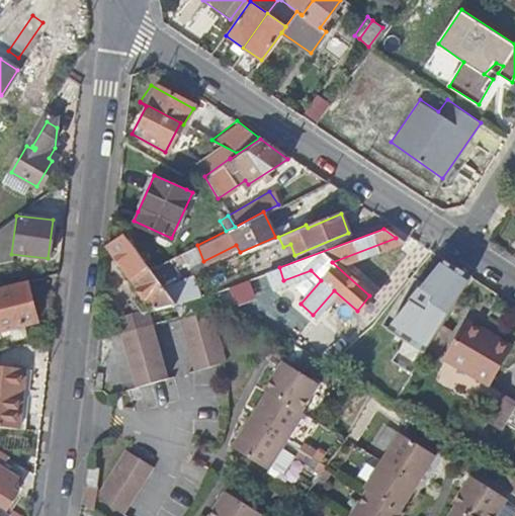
[(110,242),(106,244),(109,249),(153,308),(174,303),(162,286),(150,269),(123,234),(110,242)]
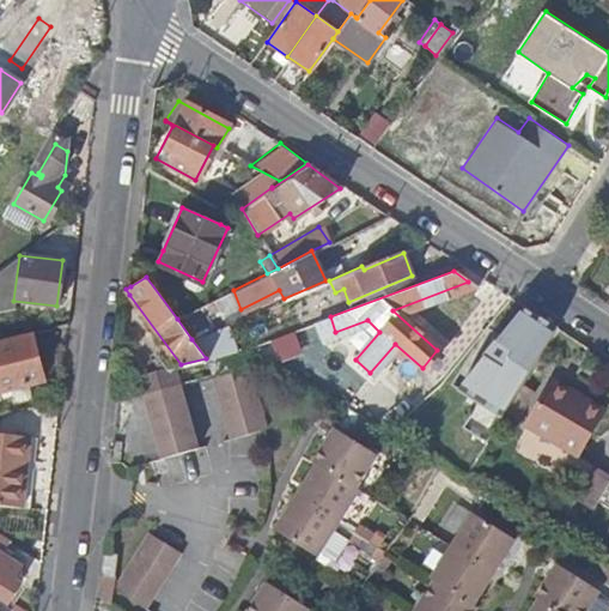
[(201,307),(177,319),(192,339),(214,330),(201,307)]
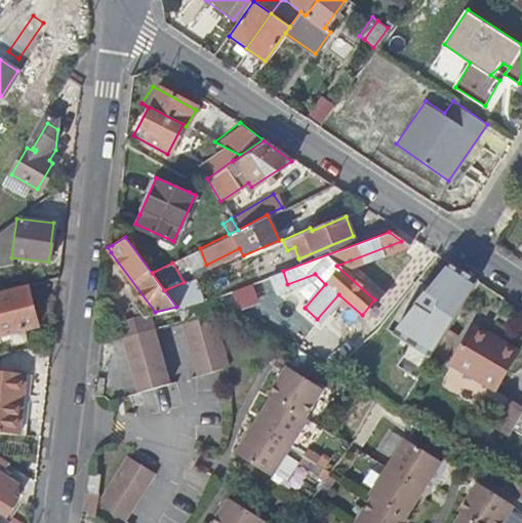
[(439,263),(395,332),(430,354),(474,284),(439,263)]
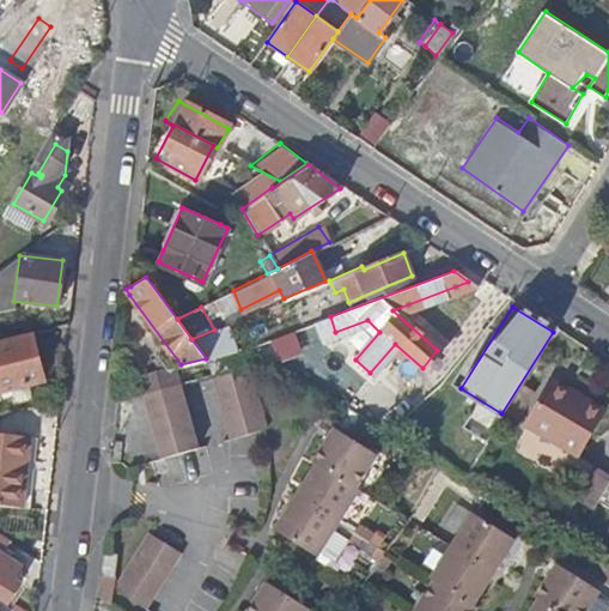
[(298,328),(269,339),(278,361),(306,351),(298,328)]
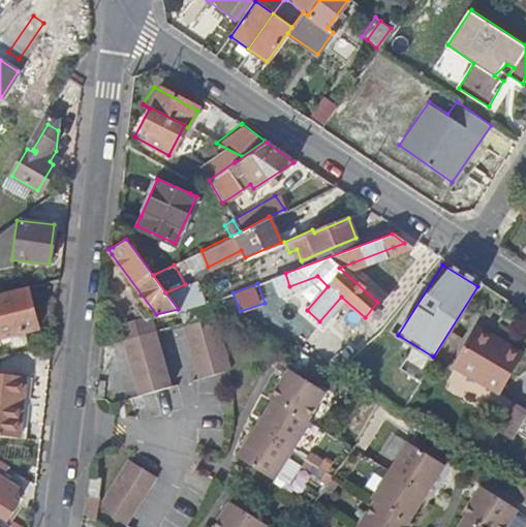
[(37,327),(26,287),(0,293),(0,336),(37,327)]
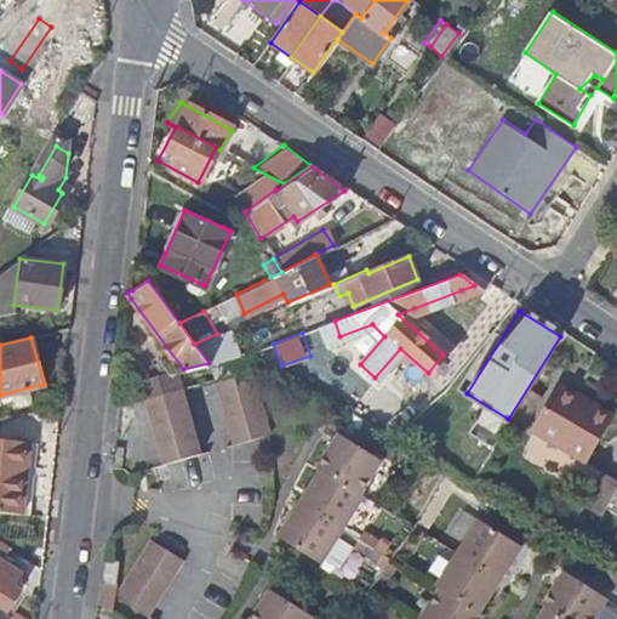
[(213,381),(233,446),(267,435),(249,372),(213,381)]
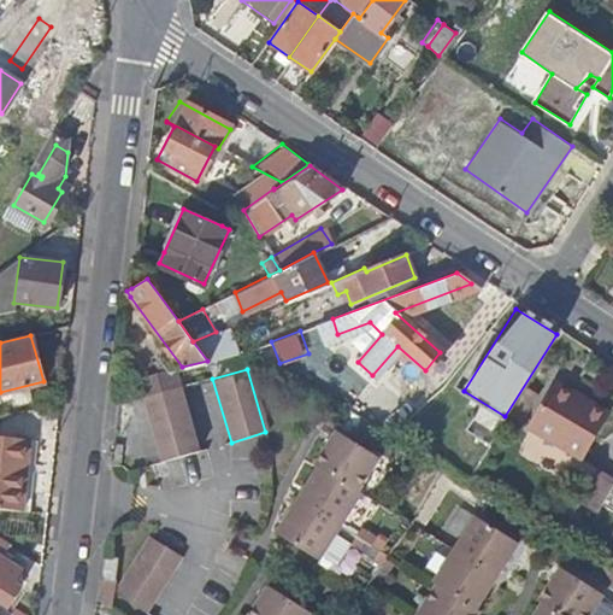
[(187,381),(192,425),(214,422),(210,378),(187,381)]
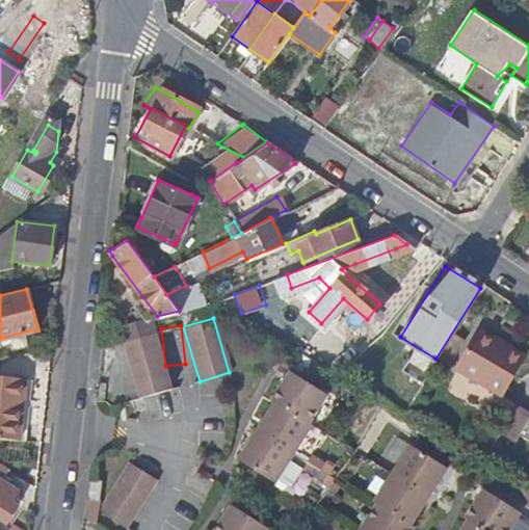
[(493,346),(496,340),(477,328),(473,335),(493,346)]
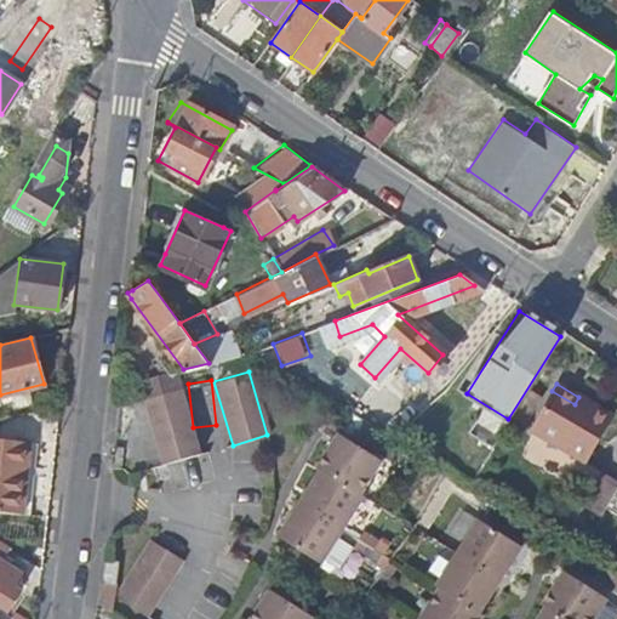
[(180,391),(143,402),(161,466),(199,455),(180,391)]
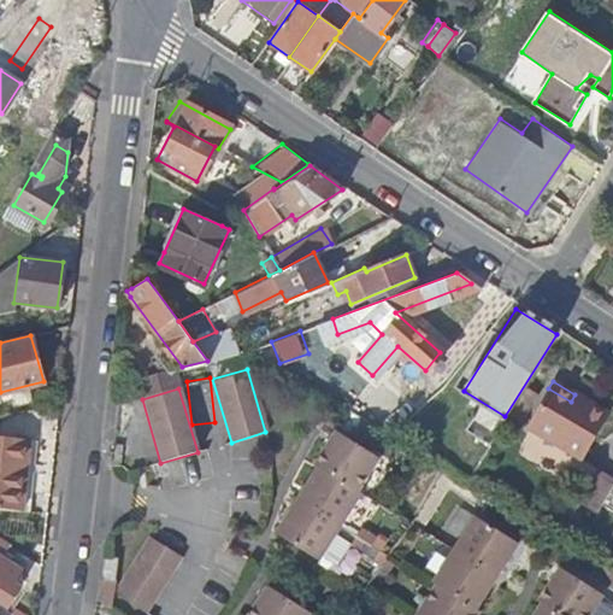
[(603,413),(575,394),(571,402),(548,388),(525,427),(576,458),(603,413)]
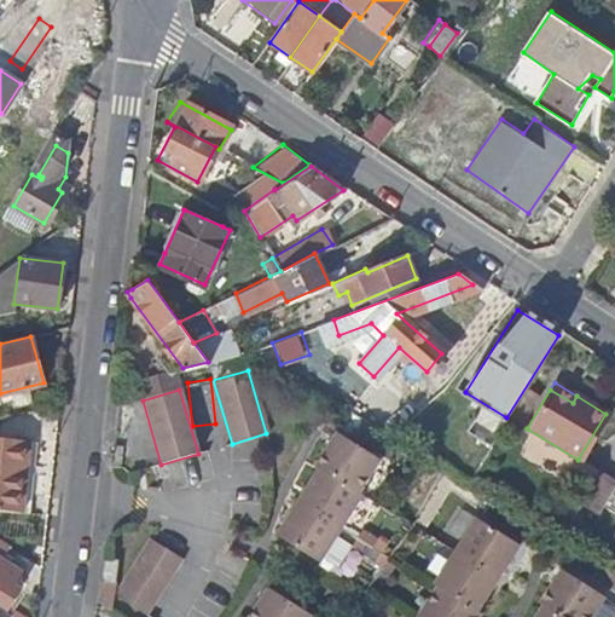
[(378,459),(336,432),(314,466),(319,468),(358,494),(378,459)]
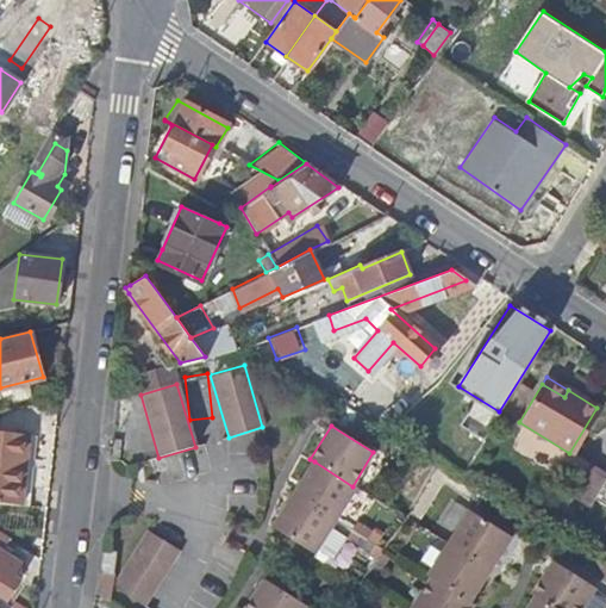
[(0,501),(20,504),(29,433),(0,429),(0,501)]
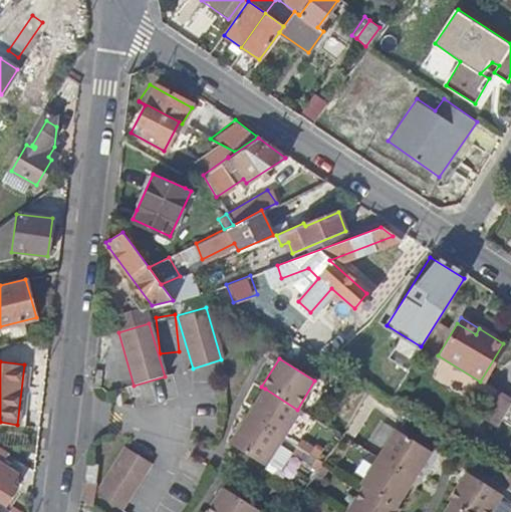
[(297,410),(265,389),(248,416),(283,439),(299,412),(297,410)]
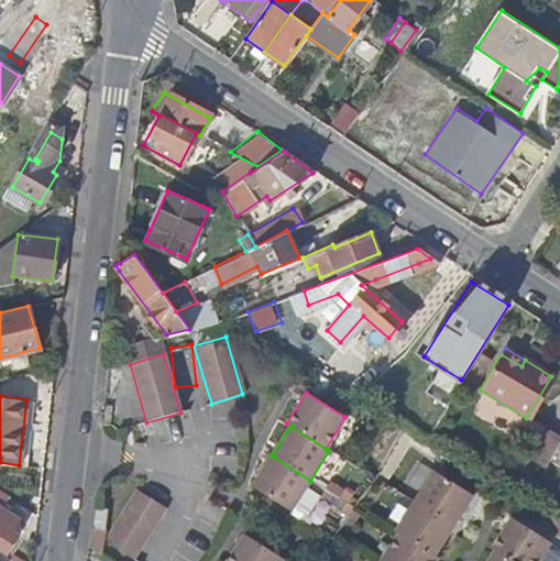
[(559,438),(544,429),(527,457),(542,466),(559,438)]
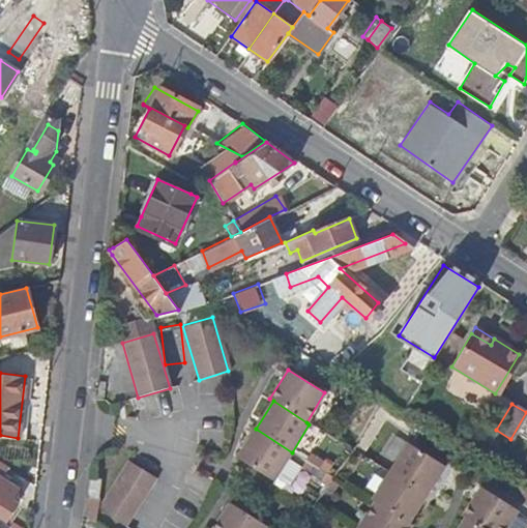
[(292,452),(256,429),(237,459),(273,482),(292,452)]
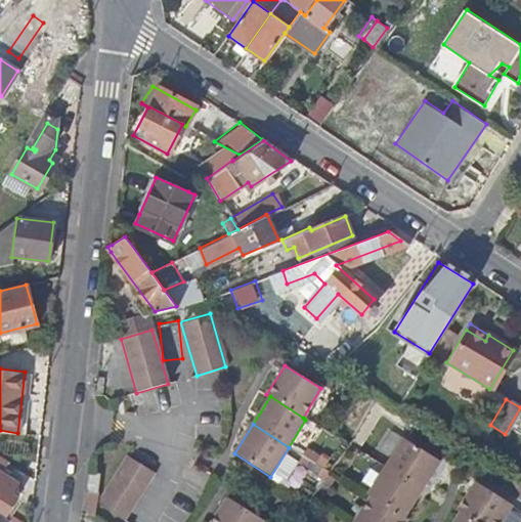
[(421,489),(439,461),(402,437),(385,467),(421,489)]
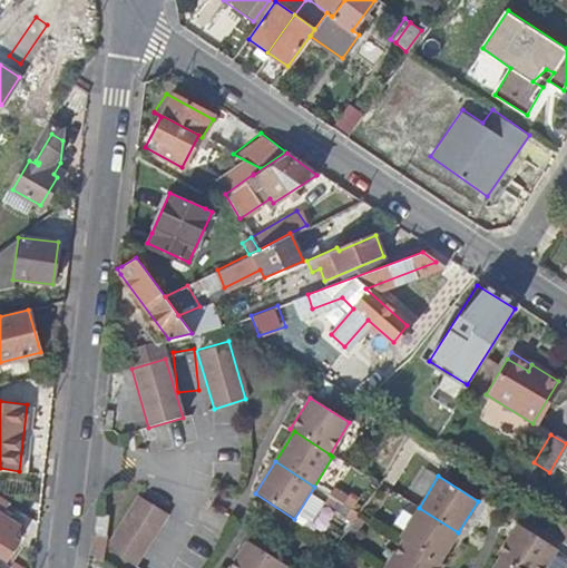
[(333,486),(321,509),(349,525),(362,501),(333,486)]
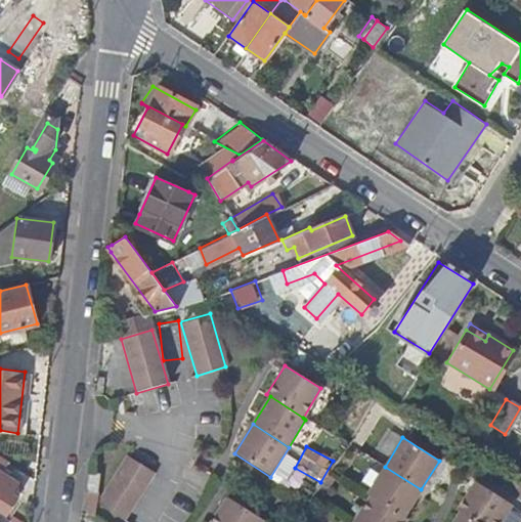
[(97,503),(124,519),(154,472),(127,454),(97,503)]
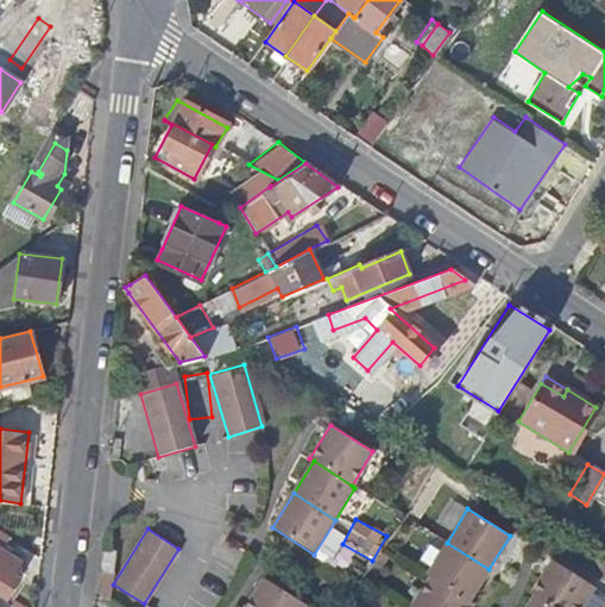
[(0,592),(7,596),(18,577),(10,573),(17,561),(0,550),(0,534),(1,532),(0,531),(0,592)]
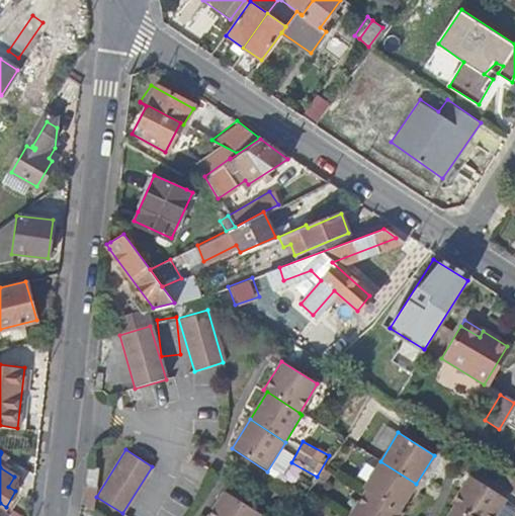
[(399,511),(416,484),(380,461),(363,489),(365,491),(399,511)]
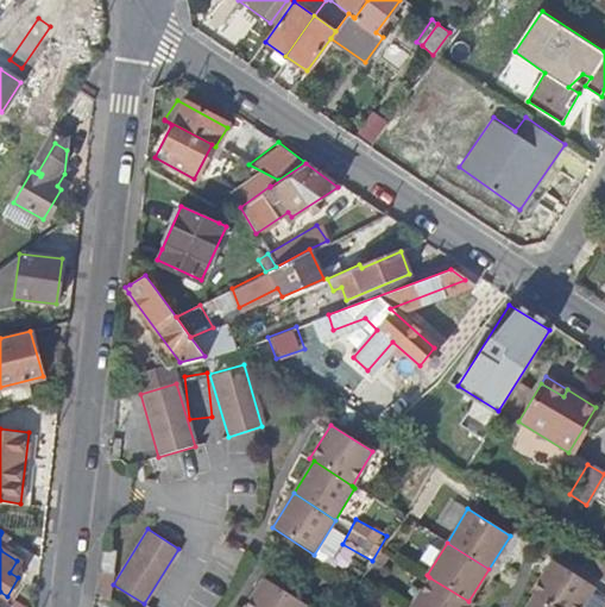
[(102,550),(100,571),(112,571),(114,550),(102,550)]
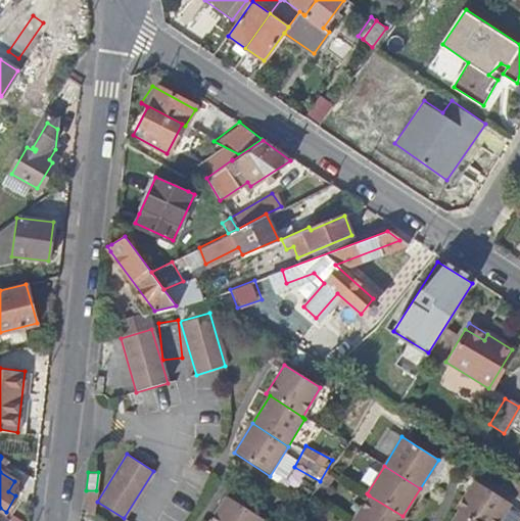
[(499,520),(509,505),(474,482),(457,511),(458,513),(471,520),(499,520)]
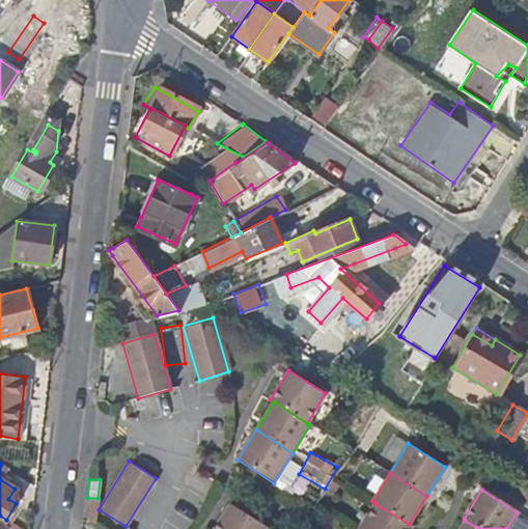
[(211,528),(264,528),(266,526),(229,502),(211,528)]
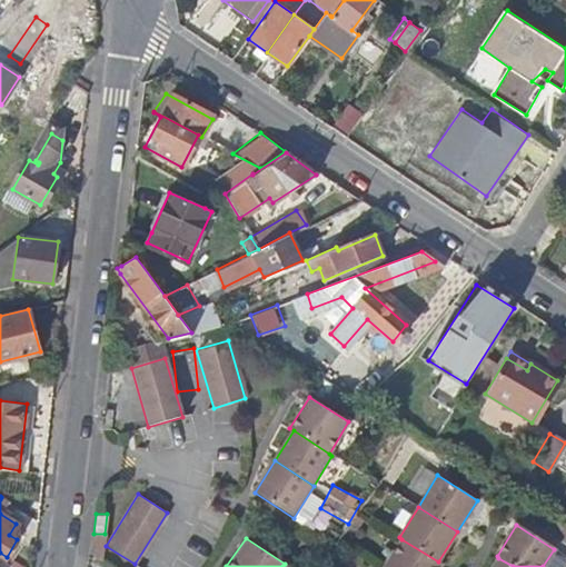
[(438,566),(440,564),(438,561),(401,539),(384,566),(438,566)]
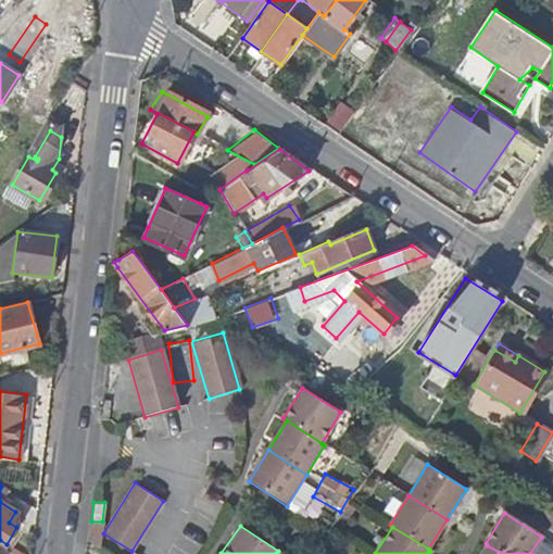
All buildings are outlined.
